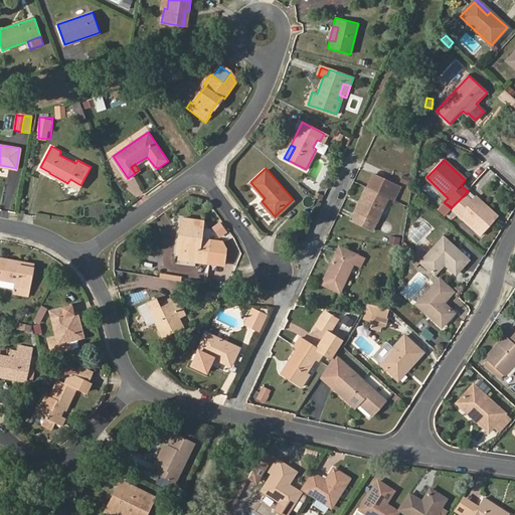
[(371,182),(370,181),(355,212),(358,214),(354,222),(372,231),(391,191),(396,194),(403,180),(376,168),(372,177),(373,178),(371,182)]
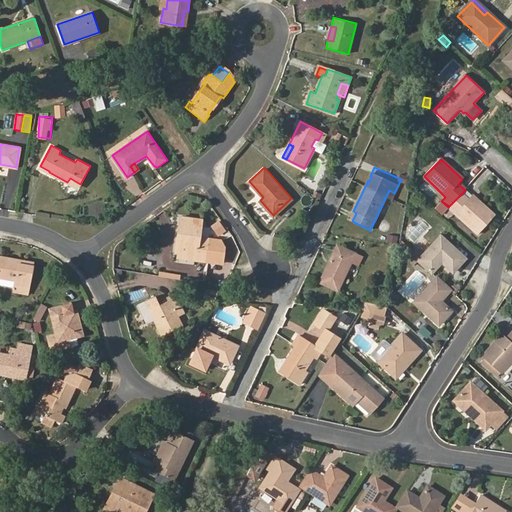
[(67,182),(77,188),(80,184),(70,178),(67,182)]
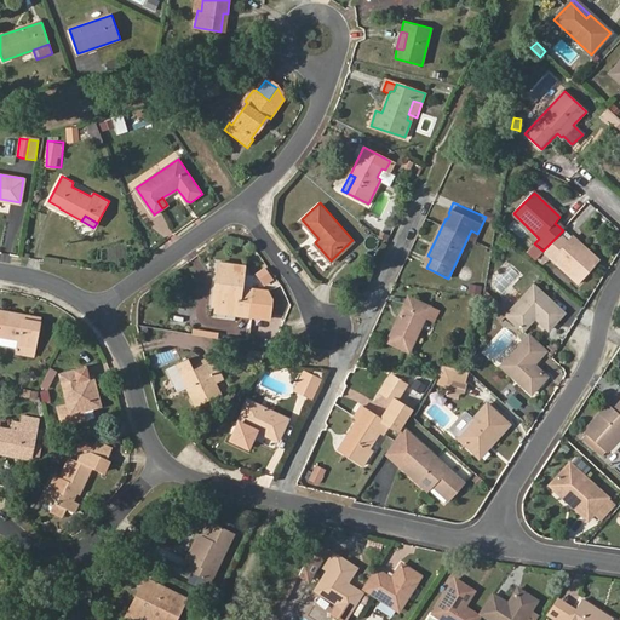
[(597,262),(563,230),(543,251),(578,283),(597,262)]
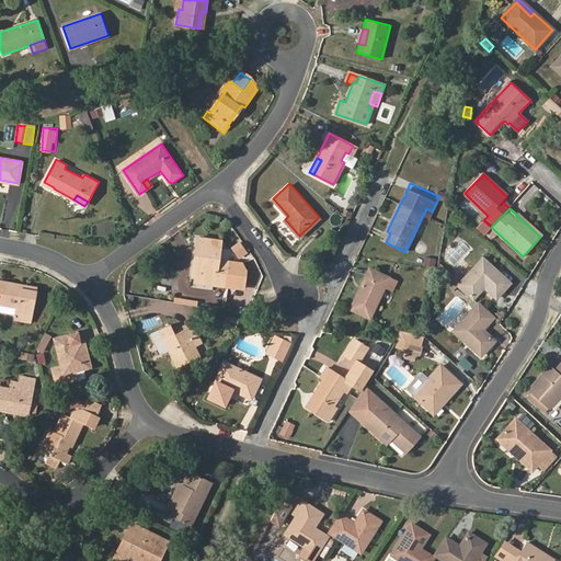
[(219,259),(221,242),(199,238),(196,253),(199,253),(196,276),(216,279),(215,285),(243,290),(247,272),(243,263),(219,259)]
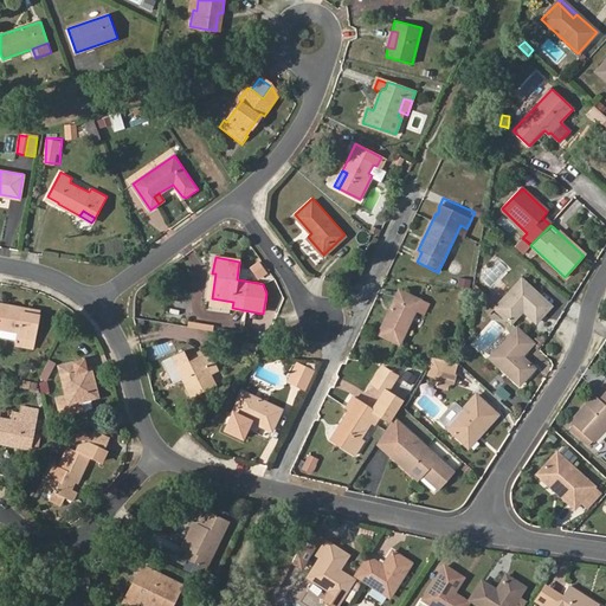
[(212,298),(216,274),(212,274),(207,304),(232,308),(233,302),(212,298)]
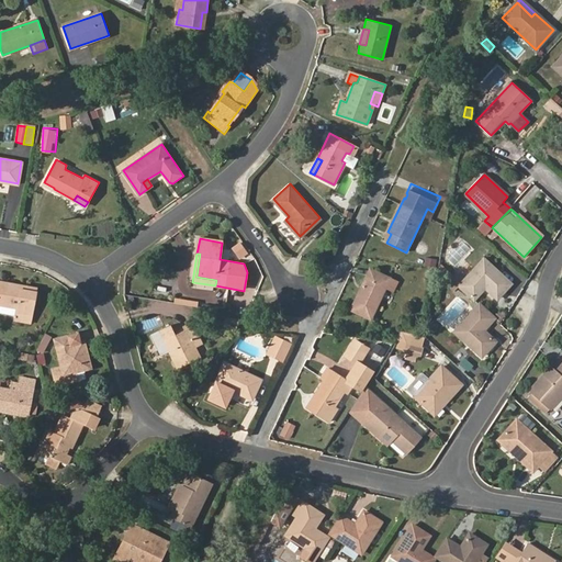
[(484,259),(461,283),(459,287),(474,300),(484,289),(497,300),(512,284),(484,259)]
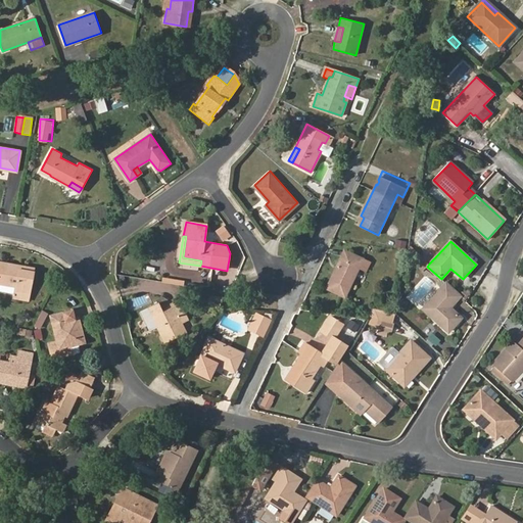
[(419,254),(410,246),(407,248),(410,251),(415,256),(417,257),(419,254)]
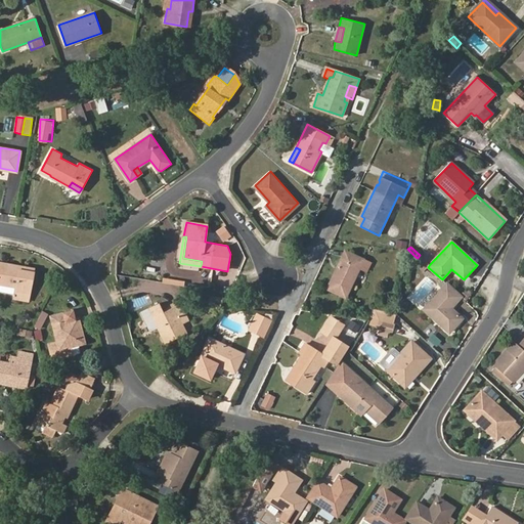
[(358,270),(363,259),(345,251),(328,289),(346,297),(358,270)]
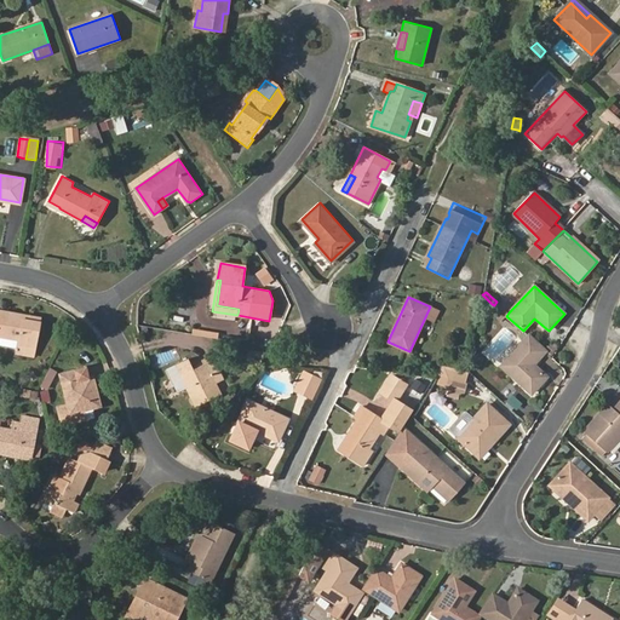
[(488,309),(500,321),(506,316),(498,309),(494,305),(492,304),(489,306),(488,309)]
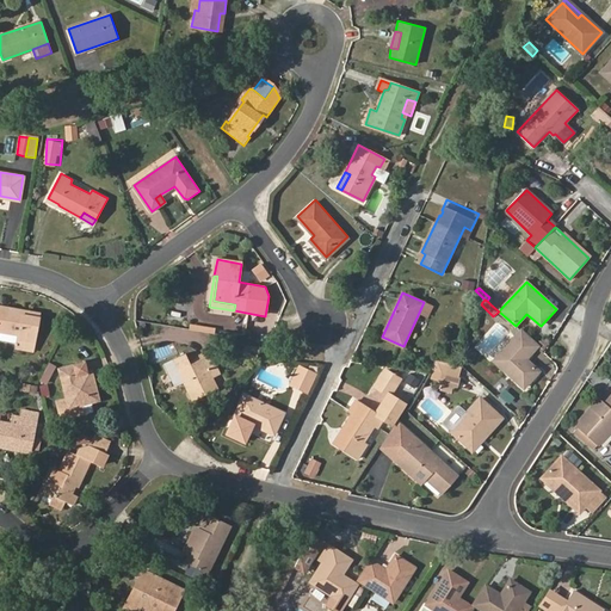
[(501,308),(494,301),(491,304),(499,312),(501,308)]
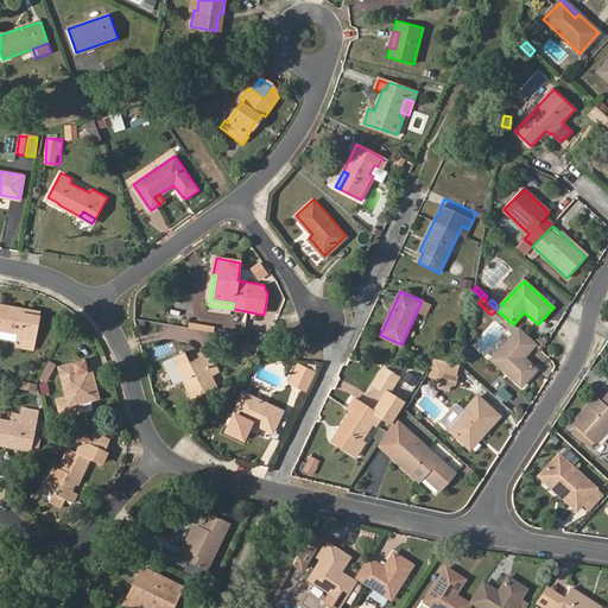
[(426,318),(432,305),(422,301),(416,314),(426,318)]
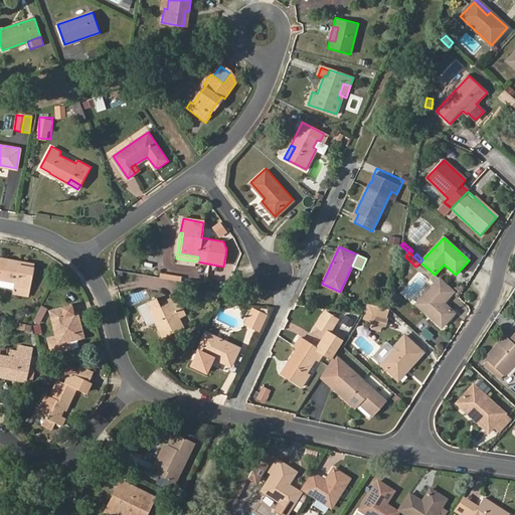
[(0,258),(0,280),(14,283),(14,285),(28,288),(32,267),(20,265),(21,262),(0,258)]
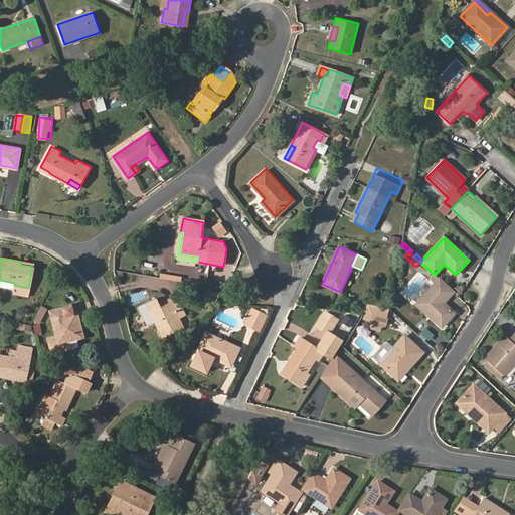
[(443,303),(453,292),(439,280),(416,304),(441,326),(453,313),(443,303)]
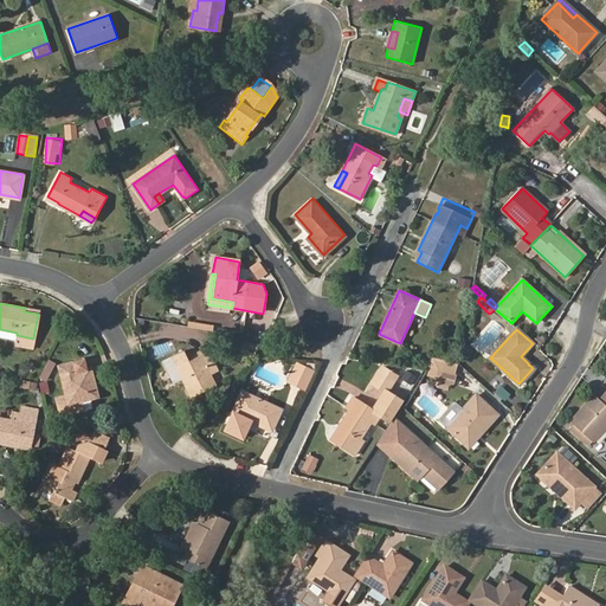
[(15,345),(31,347),(33,339),(17,335),(15,345)]
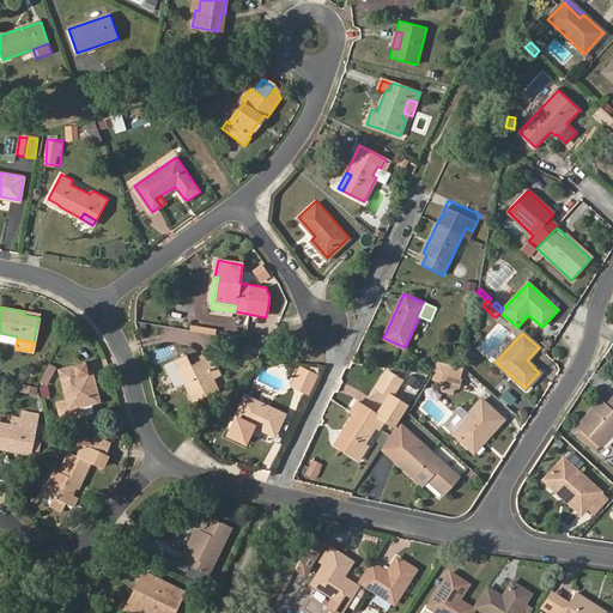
[(192,365),(186,356),(165,365),(177,389),(184,386),(193,401),(218,390),(212,378),(210,372),(216,369),(207,353),(201,357),(202,360),(192,365)]
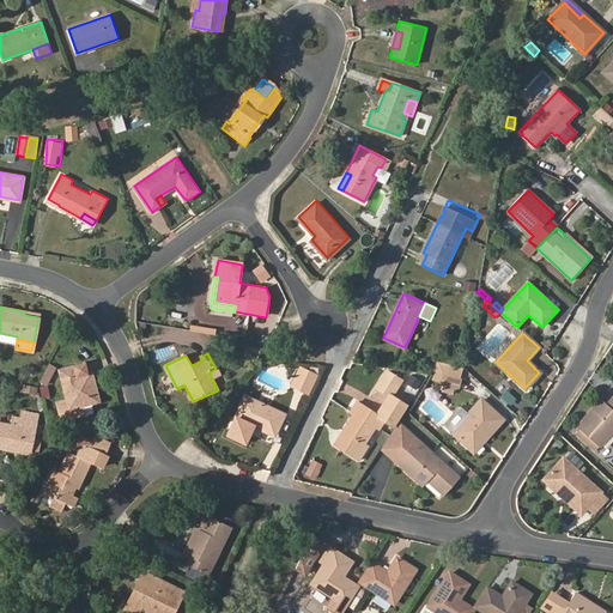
[(59,370),(67,399),(56,401),(61,420),(72,418),(70,408),(82,405),(92,402),(98,401),(91,371),(86,371),(84,364),(59,370)]
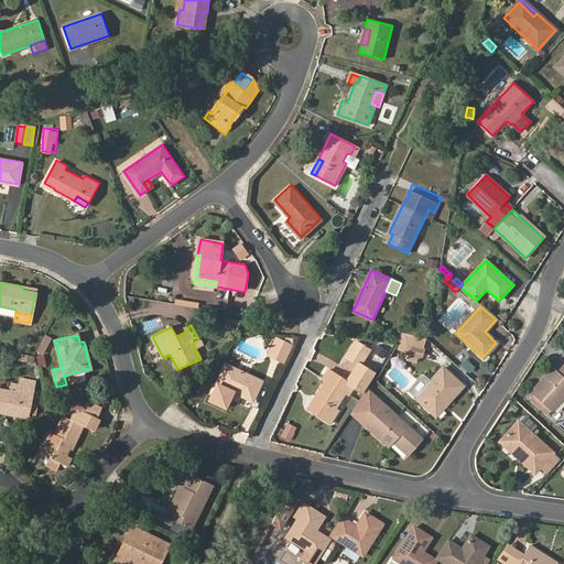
[(44,351),(50,340),(43,338),(39,348),(44,351)]
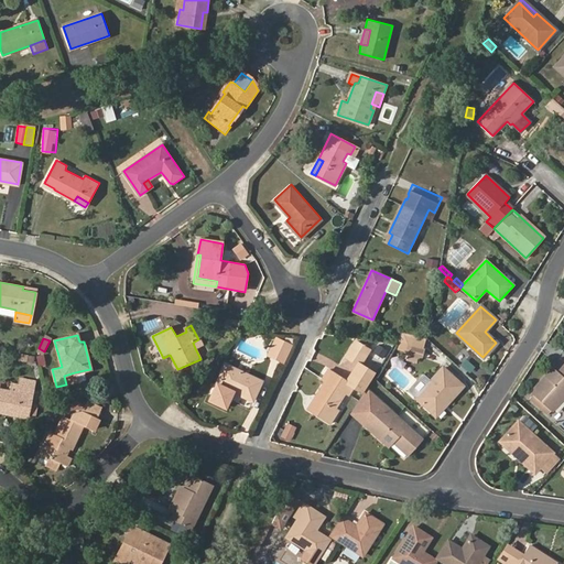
[(281,362),(289,346),(275,339),(268,355),(281,362)]
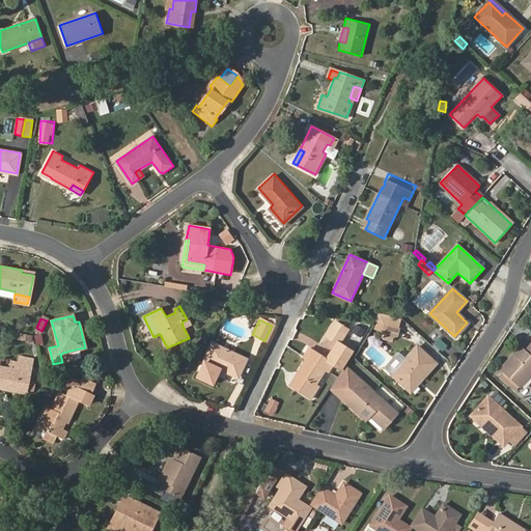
[(327,359),(309,346),(303,356),(308,360),(297,376),(300,379),(294,387),(311,398),(318,387),(315,384),(325,370),(328,372),(334,364),(341,368),(352,353),(338,343),(347,330),(335,322),(326,335),(337,343),(327,359)]
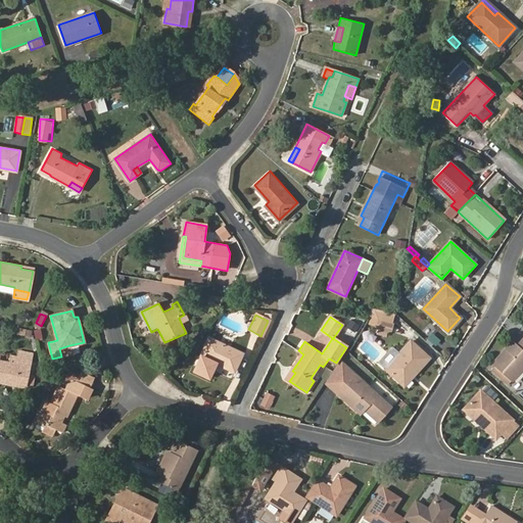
[(391,333),(393,325),(378,321),(376,329),(391,333)]
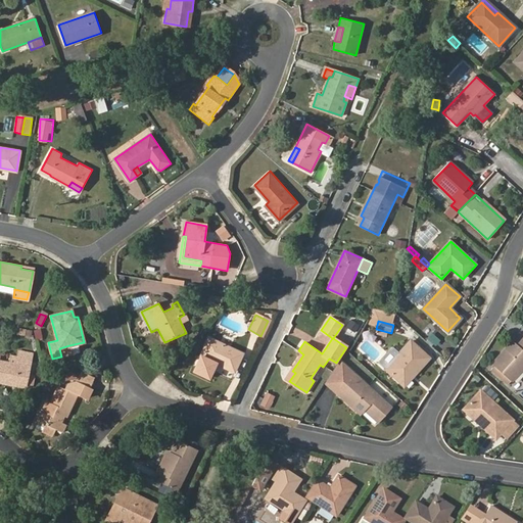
[(432,333),(427,338),(432,344),(437,339),(432,333)]
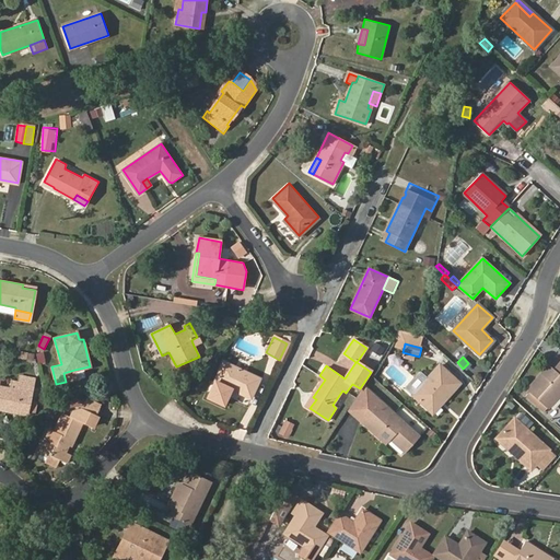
[(252,398),(260,378),(224,362),(208,397),(222,405),(230,388),(252,398)]
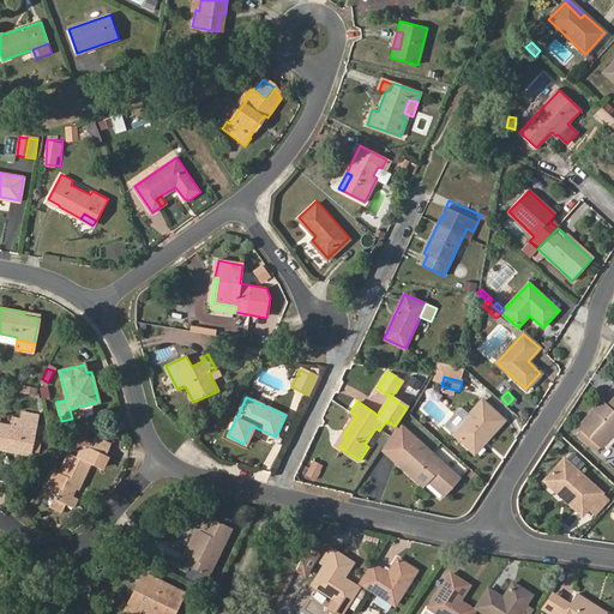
[(613,432),(613,409),(608,404),(603,399),(578,427),(581,429),(600,447),(613,432)]
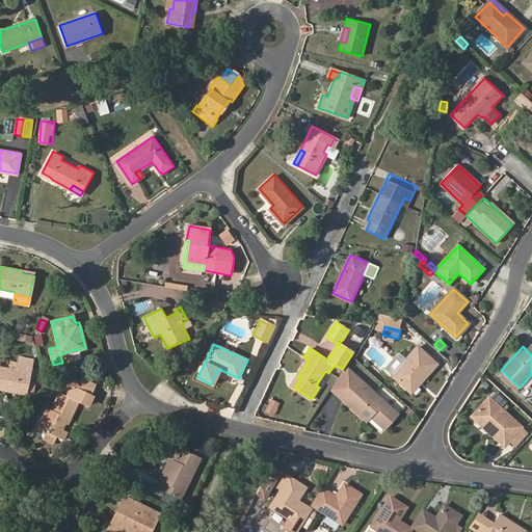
[(411,392),(436,365),(418,348),(393,375),(411,392)]
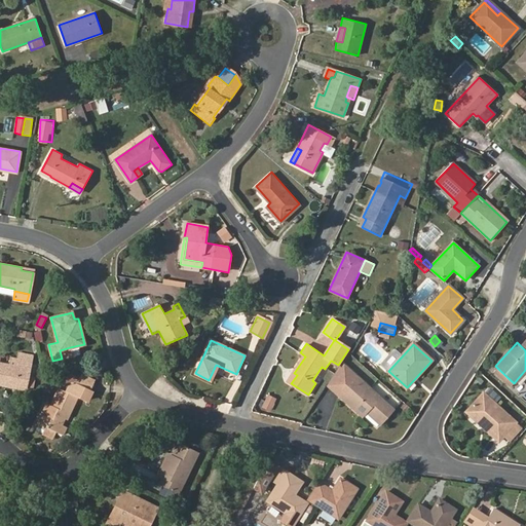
[(78,354),(80,351),(79,345),(70,347),(72,355),(78,354)]
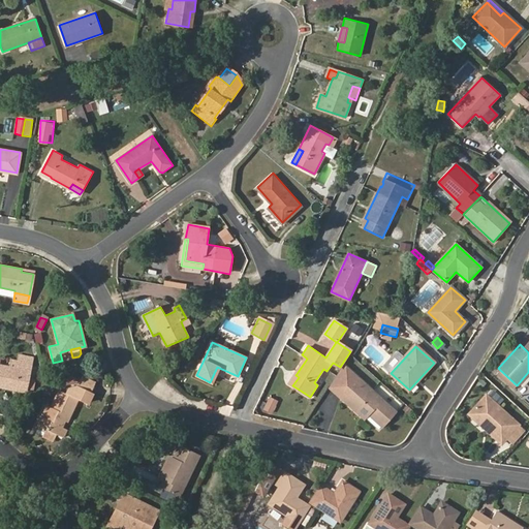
[(62,361),(72,358),(70,349),(60,352),(62,361)]
